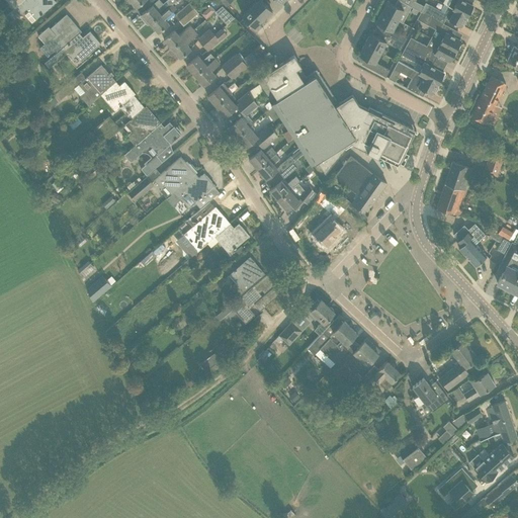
[(22,0),(20,2),(21,2),(4,16),(10,22),(26,8),(28,11),(26,13),(25,15),(31,22),(56,2),(54,0),(22,0)]
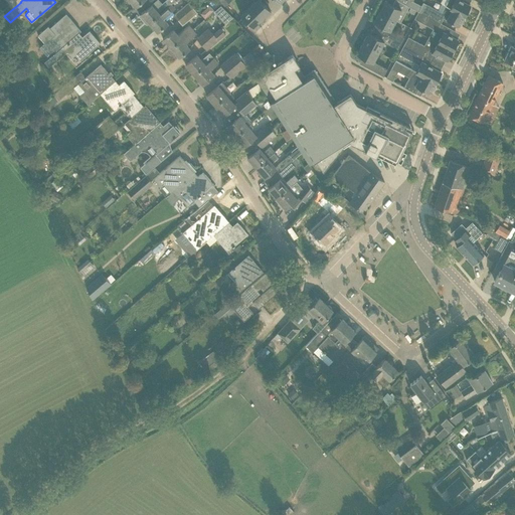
[(146,20),(149,23),(165,9),(157,0),(152,5),(151,4),(141,13),(141,14),(139,16),(144,22),(146,20)]
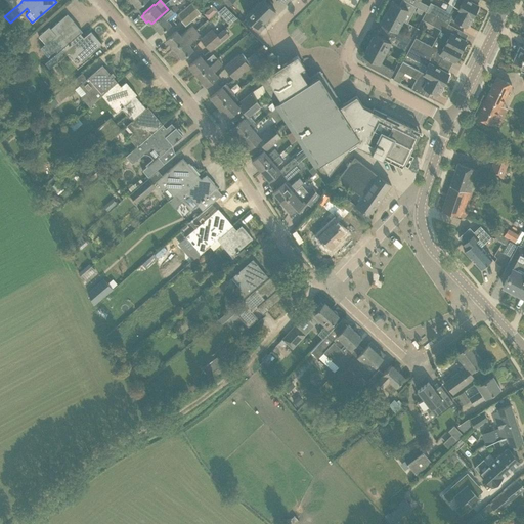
[(257,0),(259,2),(254,7),(266,20),(275,11),(263,0),(257,0)]
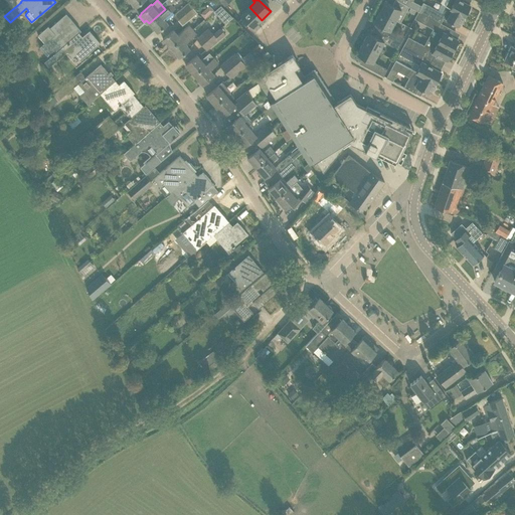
[(380,9),(379,11),(395,20),(400,9),(384,0),(383,4),(382,3),(379,9),(380,9)]
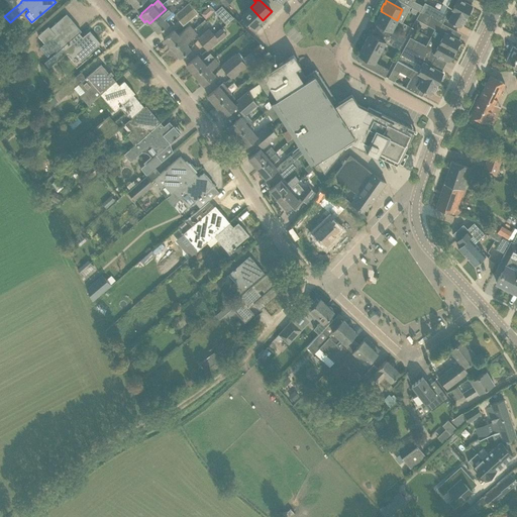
[(411,0),(409,5),(419,11),(422,5),(412,0),(411,0)]
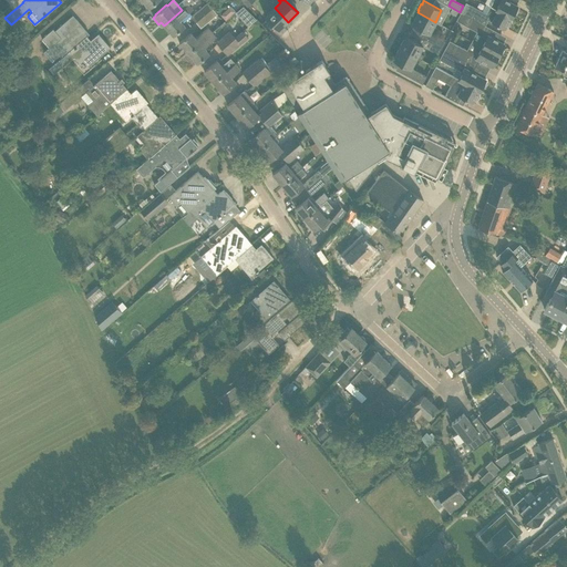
[(492,0),(490,6),(512,18),(512,17),(513,17),(514,16),(516,12),(516,10),(515,10),(517,6),(507,0),(492,0)]
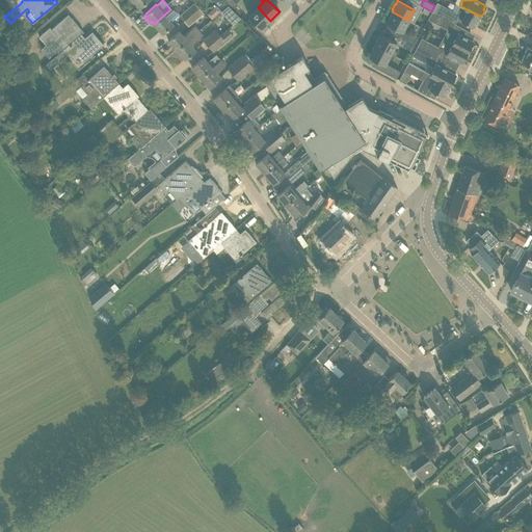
[(179,16),(183,21),(198,8),(193,3),(179,16)]
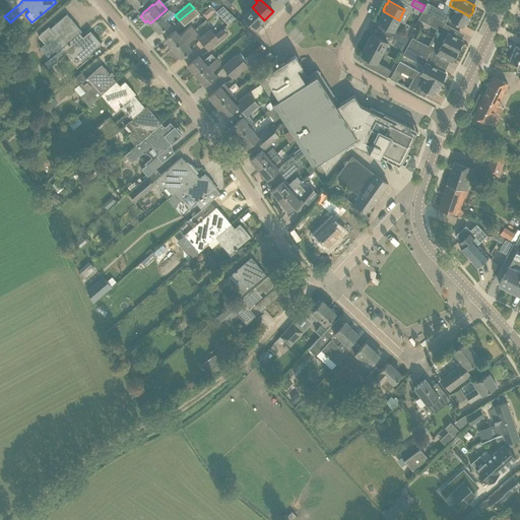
[(444,23),(445,22),(447,18),(463,26),(463,25),(464,23),(465,24),(466,23),(468,20),(468,18),(467,18),(468,16),(469,16),(449,5),(445,12),(442,10),(436,7),(430,3),(425,12),(425,13),(444,23)]
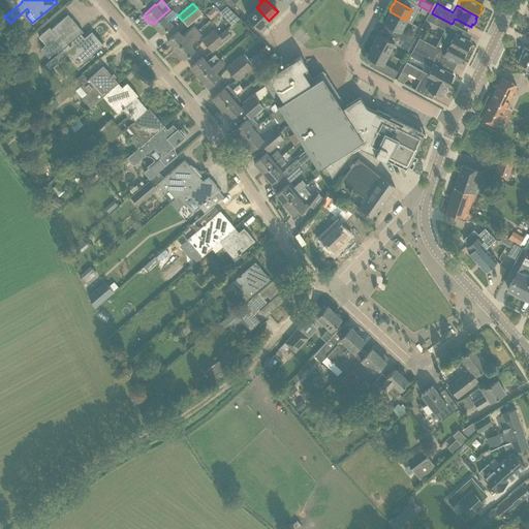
[(176,4),(169,9),(153,24),(161,33),(173,24),(168,20),(179,9),(176,4)]
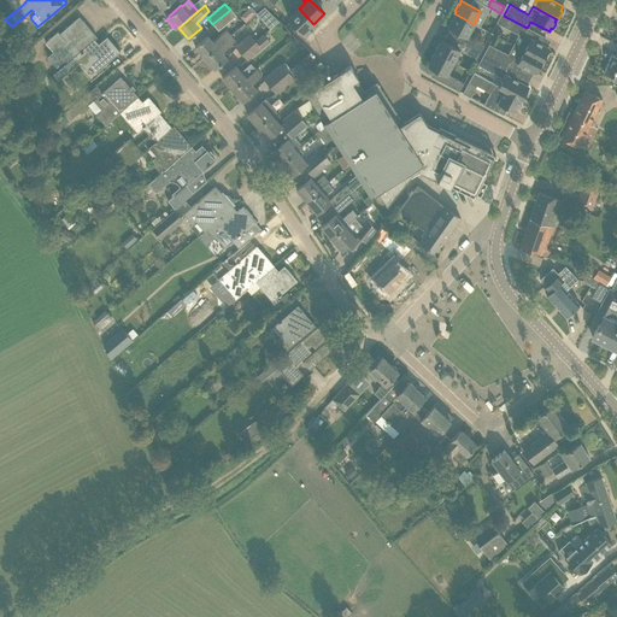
[(313,24),(299,9),(288,18),(304,34),(306,31),(307,33),(313,27),(312,25),(313,24)]
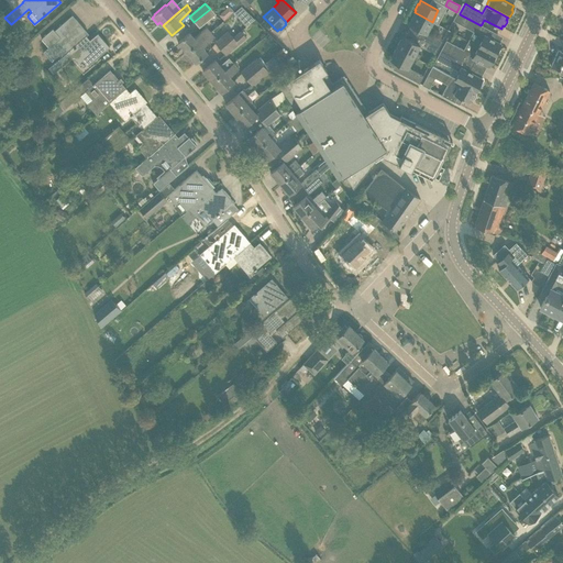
[(210,9),(194,22),(199,28),(214,14),(210,9)]
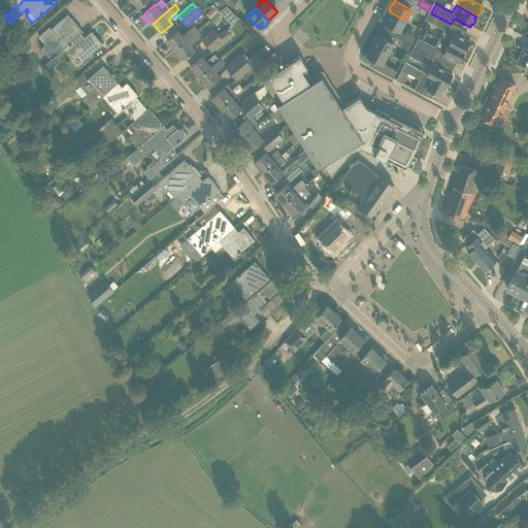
[(232,11),(225,18),(230,24),(238,17),(232,11)]
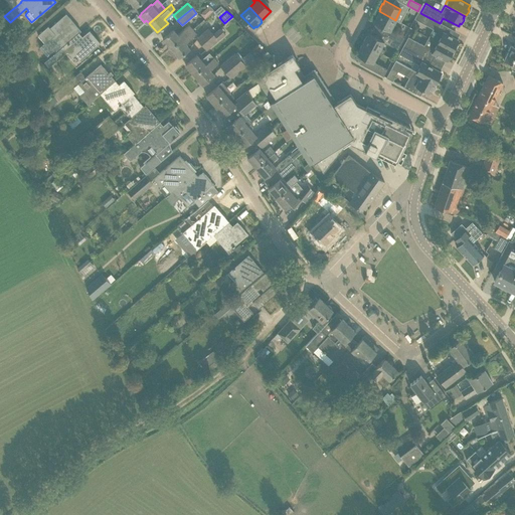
[(379,32),(391,38),(400,43),(403,37),(389,30),(395,20),(379,11),(373,22),(382,26),(379,32)]
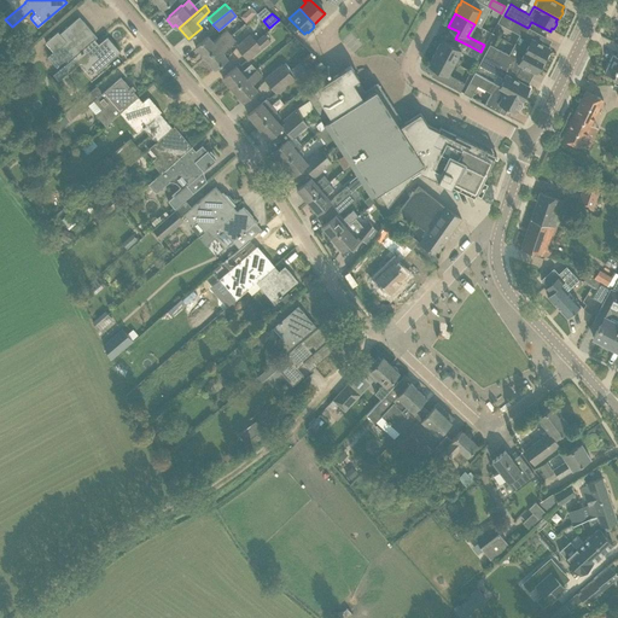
[(525,38),(519,48),(543,60),(543,59),(546,60),(549,53),(547,52),(549,47),(535,40),(538,33),(529,27),(528,28),(505,16),(505,15),(501,13),(496,22),(525,38)]
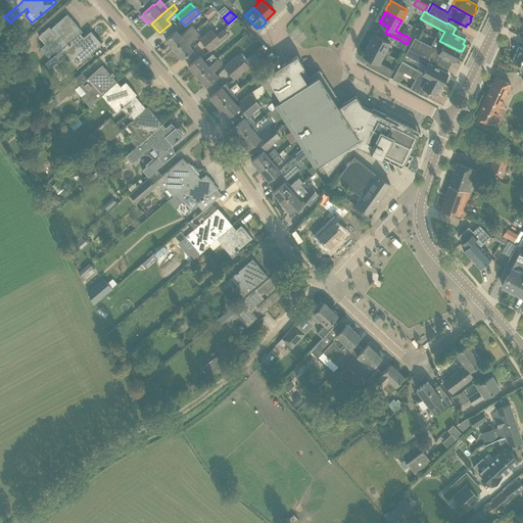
[(48,27),(38,36),(45,44),(42,47),(50,55),(54,51),(56,53),(66,45),(82,31),(66,14),(50,29),(48,27)]
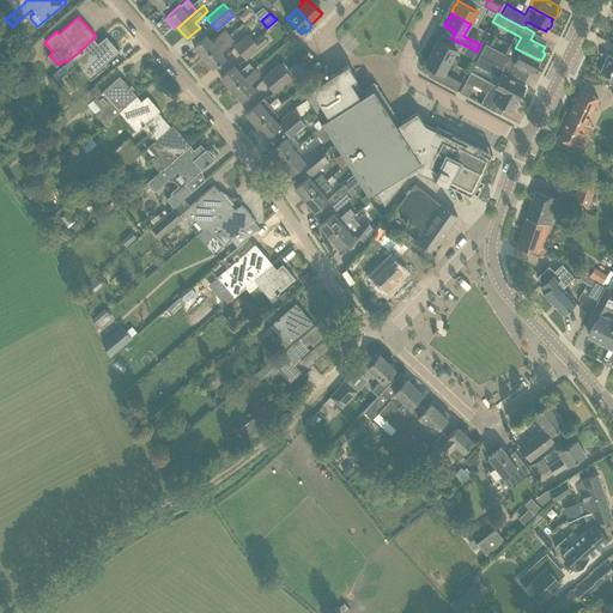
[(193,46),(202,58),(229,35),(224,30),(211,41),(206,35),(193,46)]
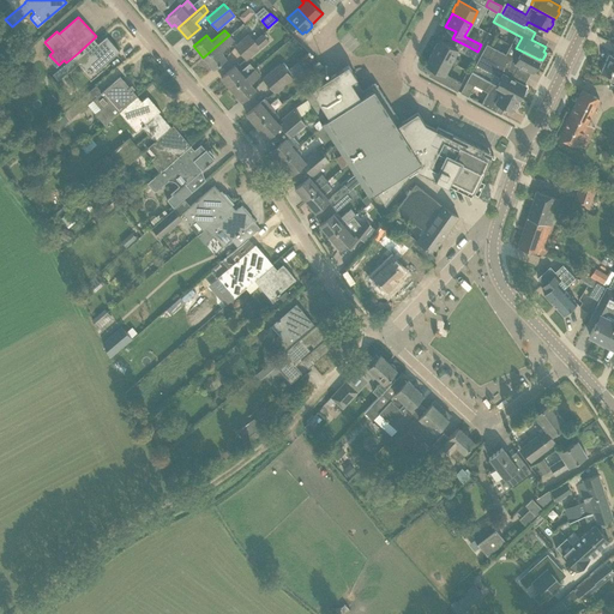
[(234,46),(240,52),(254,40),(248,34),(234,46)]
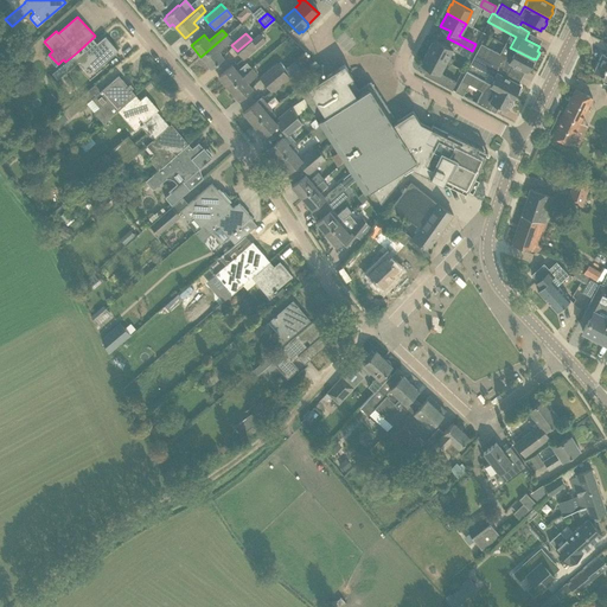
[(251,39),(237,51),(243,58),(264,40),(260,33),(251,40),(251,39)]
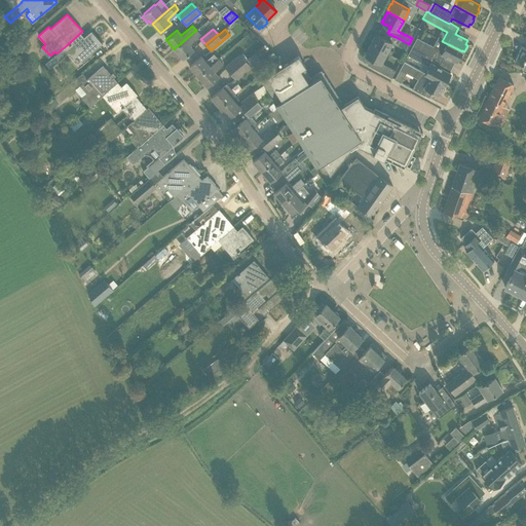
[(196,30),(174,49),(183,59),(193,49),(189,44),(200,35),(196,30)]
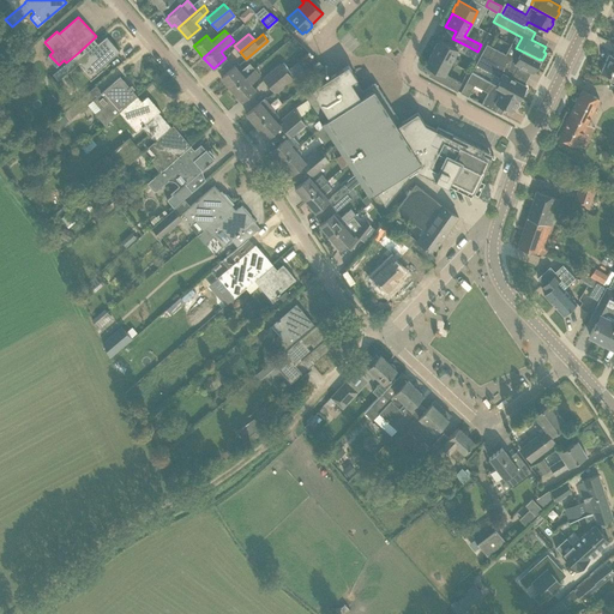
[(62,66),(52,74),(56,80),(67,71),(68,72),(80,61),(86,68),(89,66),(95,72),(109,59),(119,52),(106,36),(100,42),(96,36),(78,53),(66,62),(62,66)]
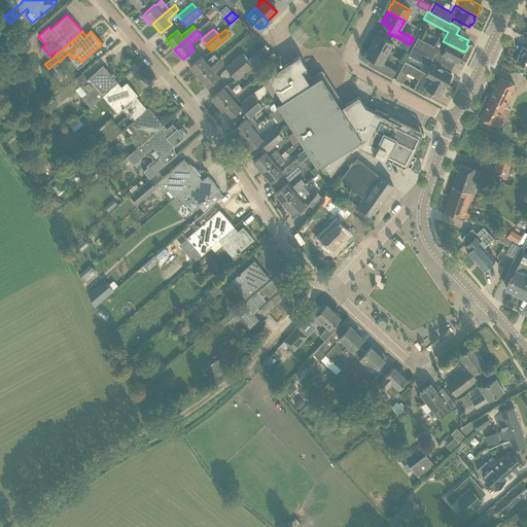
[(377,33),(371,44),(387,53),(391,56),(394,51),(389,48),(392,42),(377,33)]
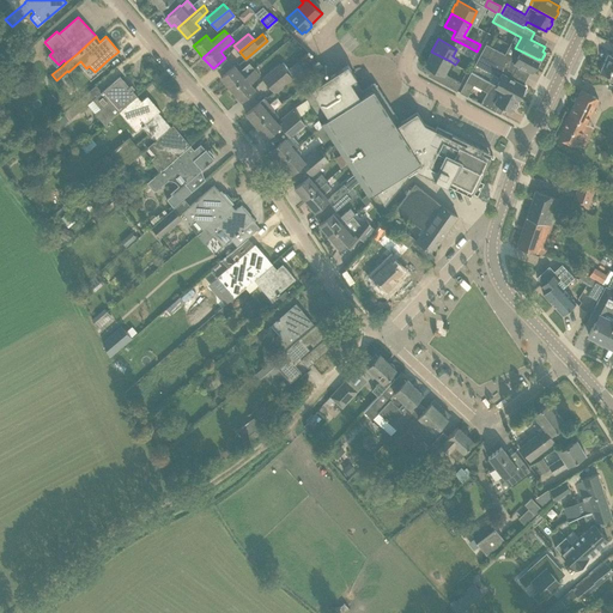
[(485,43),(480,53),(514,71),(517,65),(532,73),(534,68),(535,70),(540,62),(538,61),(539,60),(515,48),(511,55),(505,53),(505,54),(485,43)]
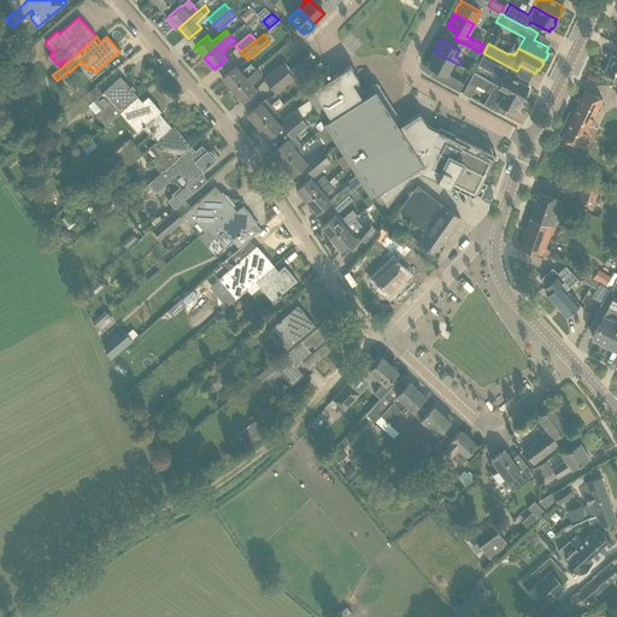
[(480,52),(469,46),(464,53),(476,59),(480,52)]
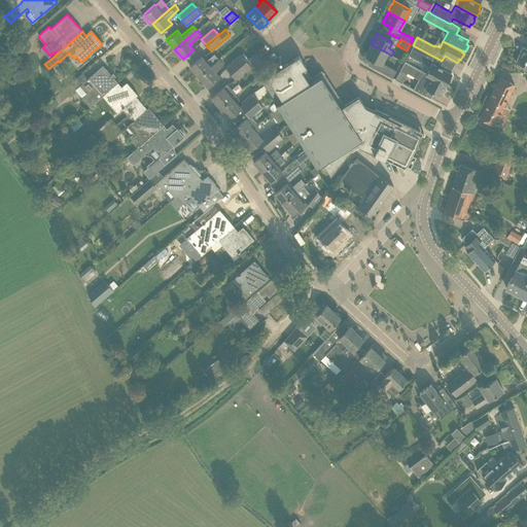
[(387,53),(371,44),(364,55),(381,64),(387,53)]
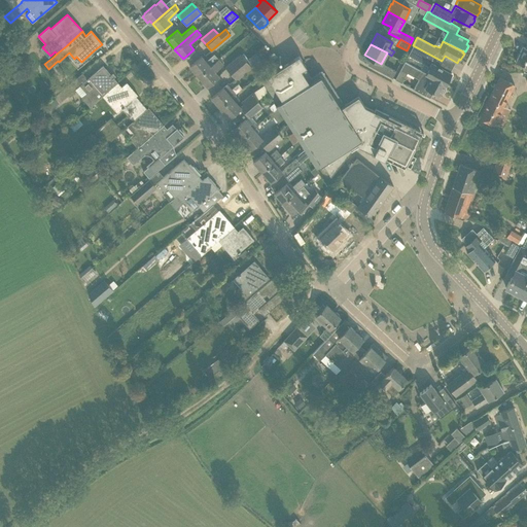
[(429,67),(425,73),(446,84),(446,83),(447,83),(449,82),(450,79),(450,77),(451,73),(438,67),(442,61),(413,45),(408,55),(429,67)]
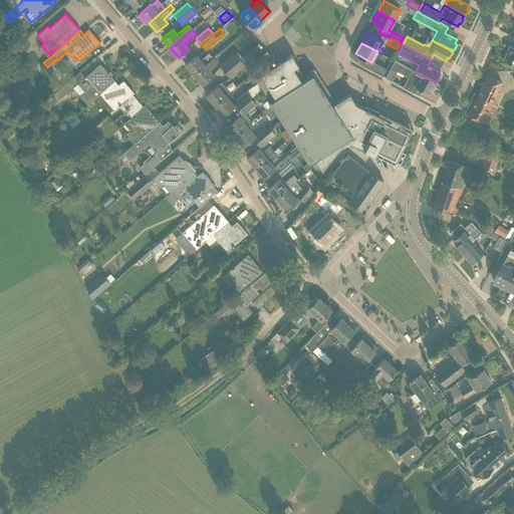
[(510,63),(509,65),(513,67),(513,47),(509,45),(502,60),(510,63)]
